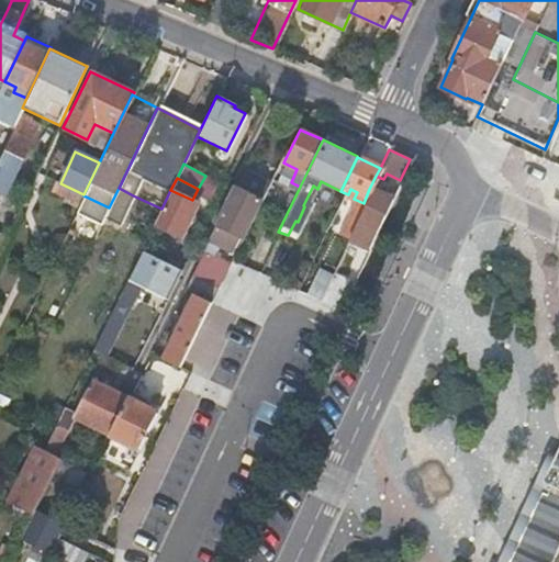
[(60,183),(54,180),(49,188),(57,192),(56,193),(79,204),(84,195),(84,194),(60,183)]
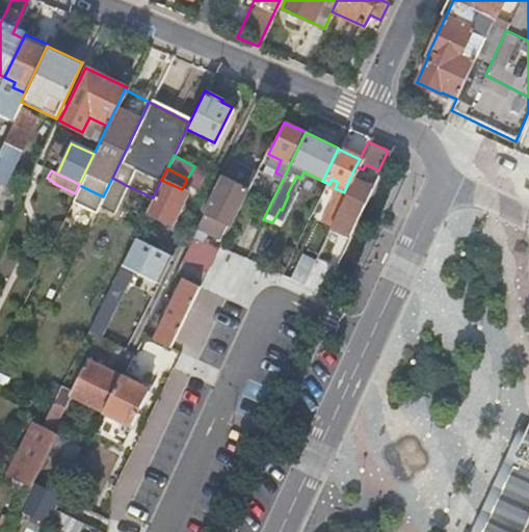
[(245,189),(220,177),(194,229),(219,242),(245,189)]
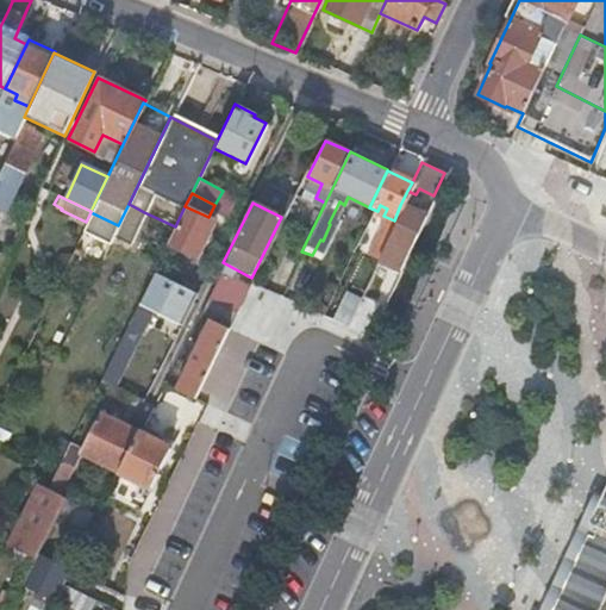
[(144,212),(129,204),(118,225),(110,242),(104,255),(120,263),(144,212)]
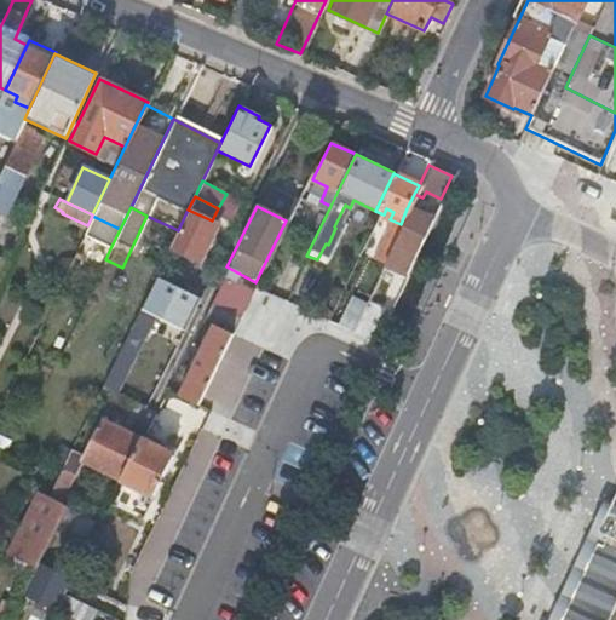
[(381,264),(404,275),(431,220),(407,208),(401,224),(393,239),(383,262),(381,264)]
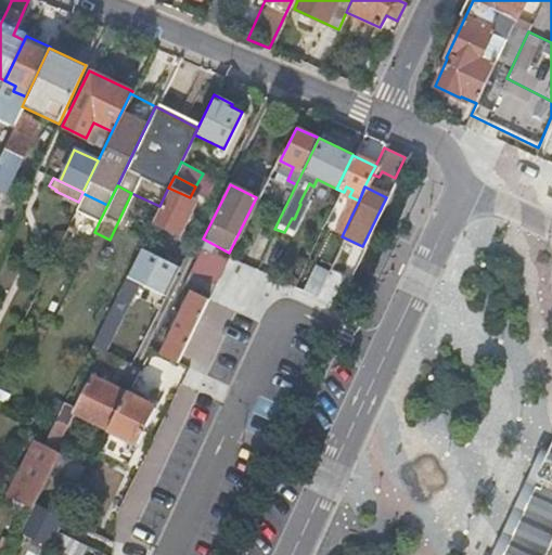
[(168,188),(159,206),(152,221),(177,233),(194,199),(190,197),(168,188)]
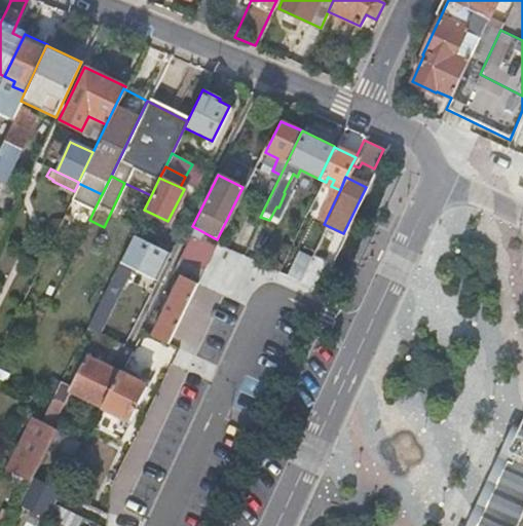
[(340,190),(331,186),(325,198),(334,202),(340,190)]
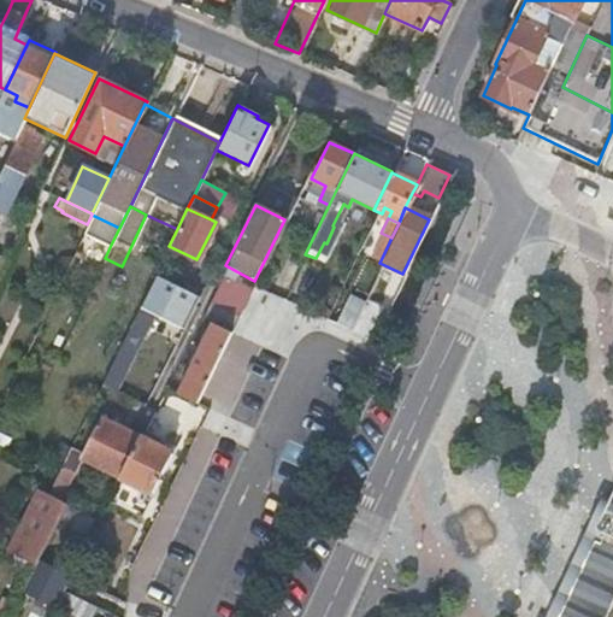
[(370,254),(381,260),(392,238),(381,233),(370,254)]
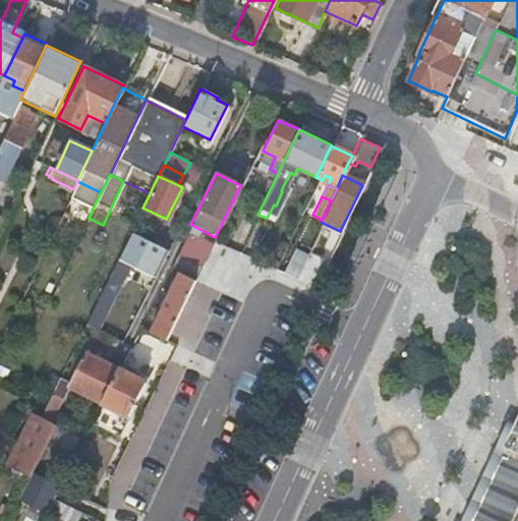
[(51,221),(56,224),(65,207),(59,205),(51,221)]
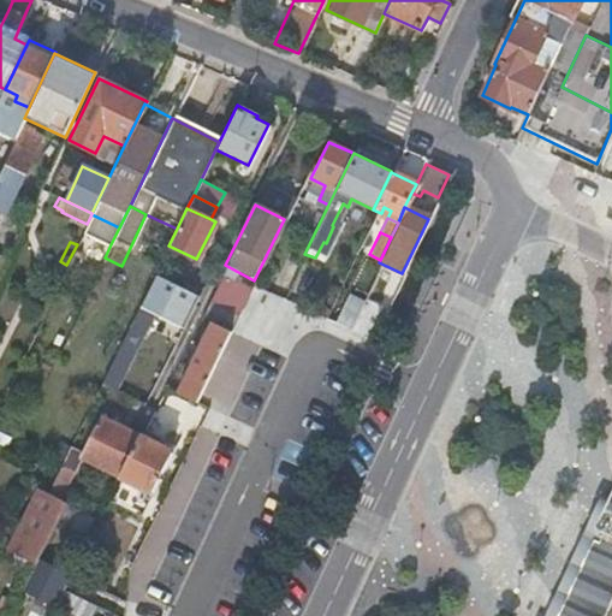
[(251,286),(221,272),(207,300),(237,315),(251,286)]
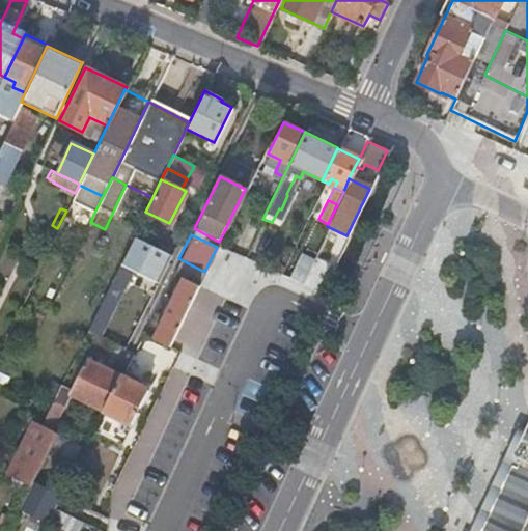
[(154,282),(168,254),(133,236),(118,264),(154,282)]
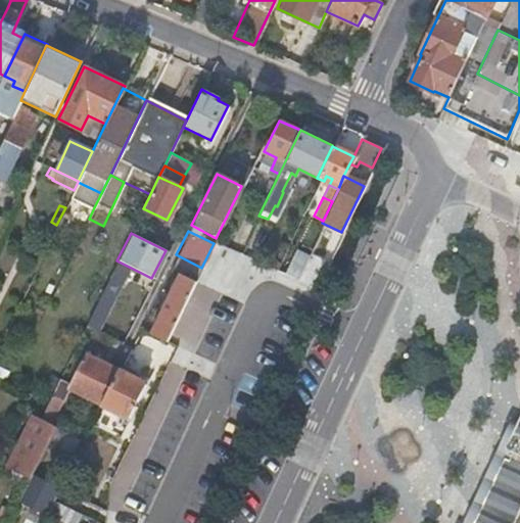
[(296,278),(311,284),(323,258),(309,251),(306,254),(294,248),(283,274),(296,278)]
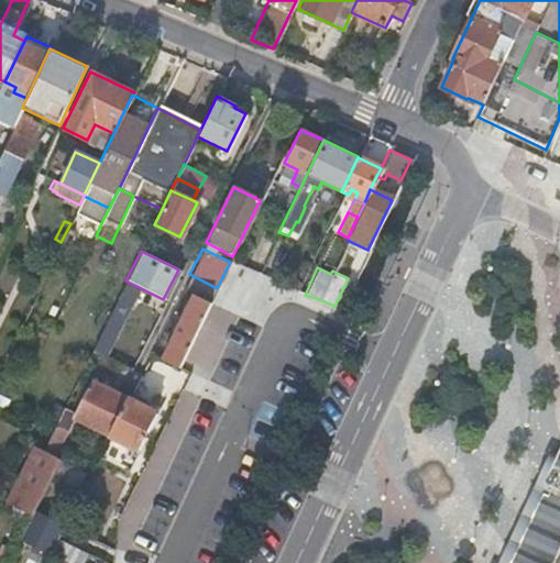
[(161,359),(177,367),(217,288),(189,274),(183,288),(194,294),(161,359)]
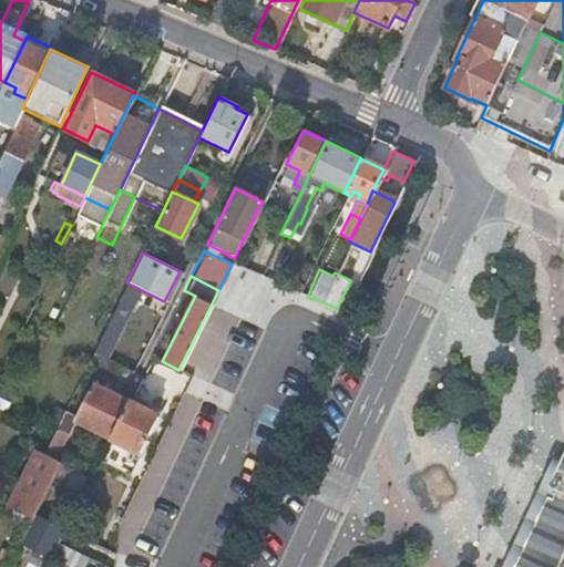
[(71,420),(109,439),(126,402),(90,384),(71,420)]
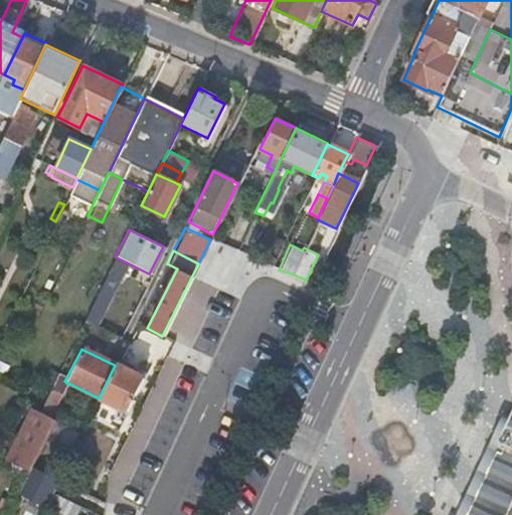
[(99,398),(89,418),(114,431),(141,378),(131,373),(134,366),(119,359),(115,365),(99,398)]
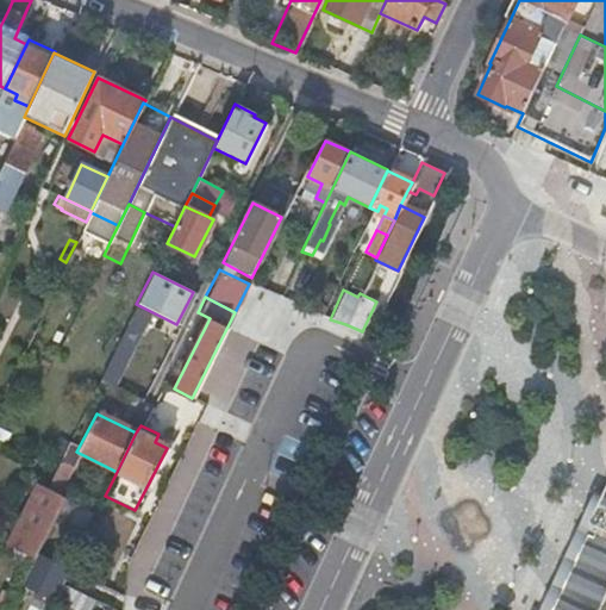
[(45,487),(41,485),(11,546),(33,556),(35,553),(36,552),(63,497),(45,487)]
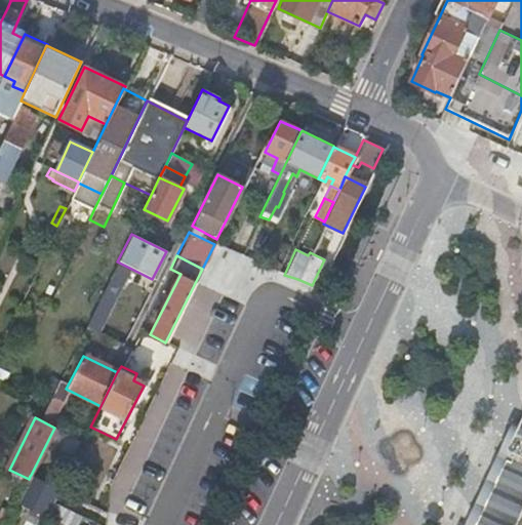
[(521,524),(521,422),(513,418),(498,450),(492,462),(483,485),(472,509),(465,524),(521,524)]
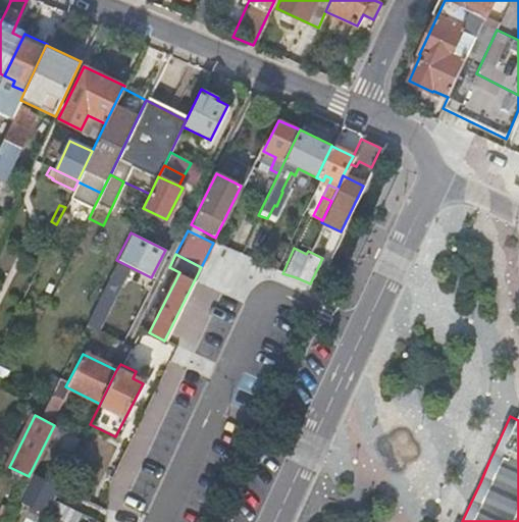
[(30,473),(29,476),(23,485),(47,497),(52,484),(30,473)]
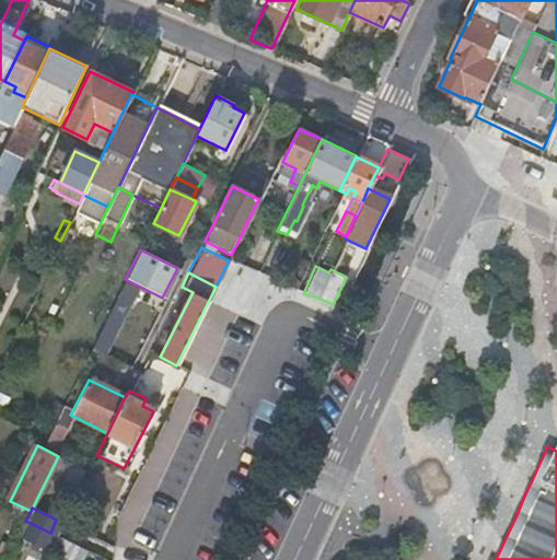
[(0,559),(6,559),(12,547),(0,540),(0,559)]
